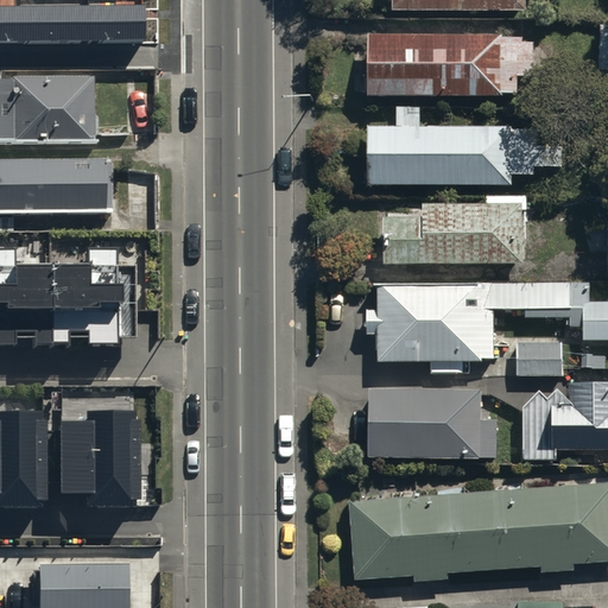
[(0,44),(143,44),(143,7),(0,7),(0,44)]
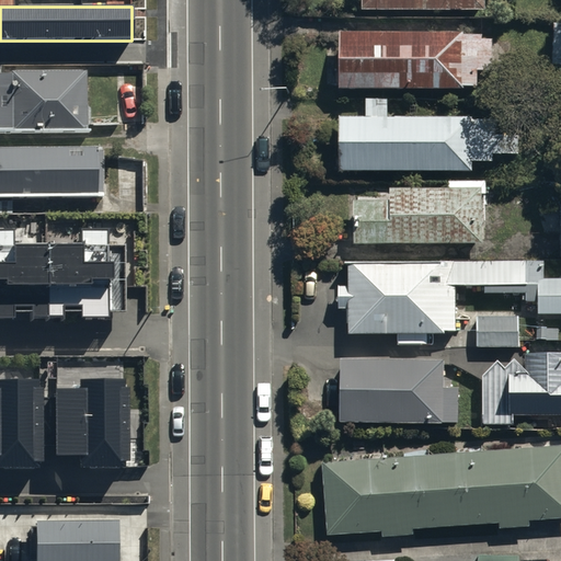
[(560,20),(552,20),(549,64),(560,64),(560,20)]
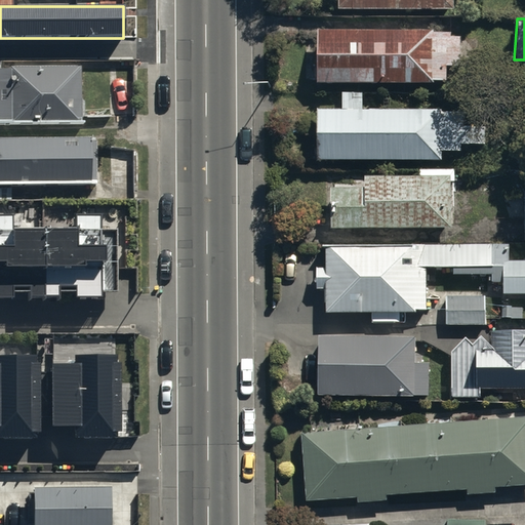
[(319,28),(318,79),(446,82),(447,64),(458,65),(459,36),(452,36),(452,30),(319,28)]
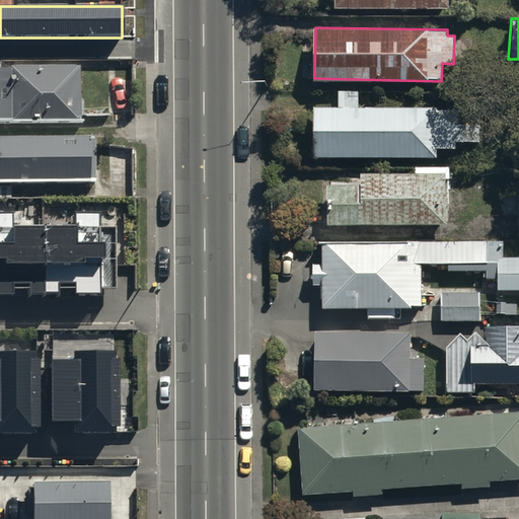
[(0,119),(78,118),(77,64),(8,65),(8,66),(0,65),(0,119)]
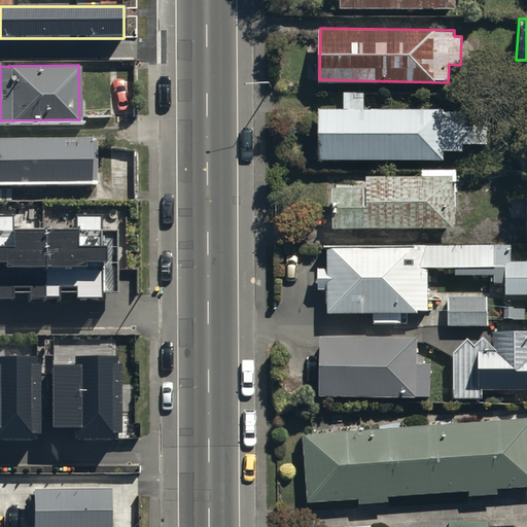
[(441,159),(441,147),(476,147),(476,114),(441,113),(441,108),(364,108),(364,92),(343,92),(343,109),(317,108),(317,159),(441,159)]
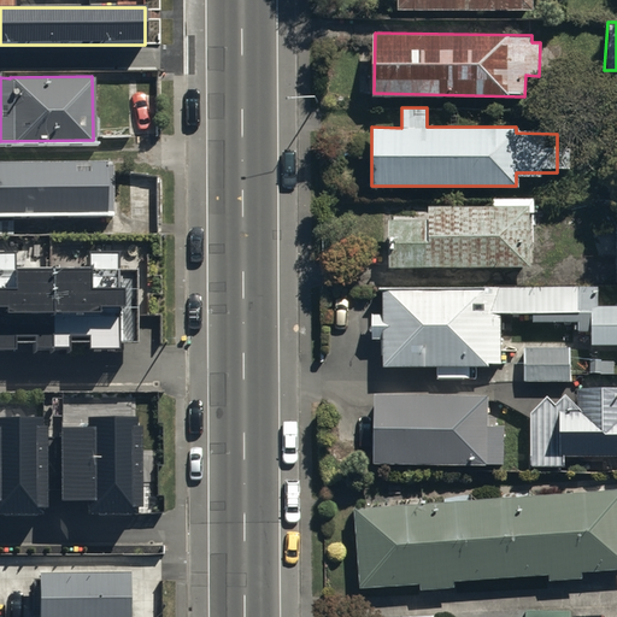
[(0,213),(111,213),(111,184),(104,184),(104,159),(0,159),(0,213)]
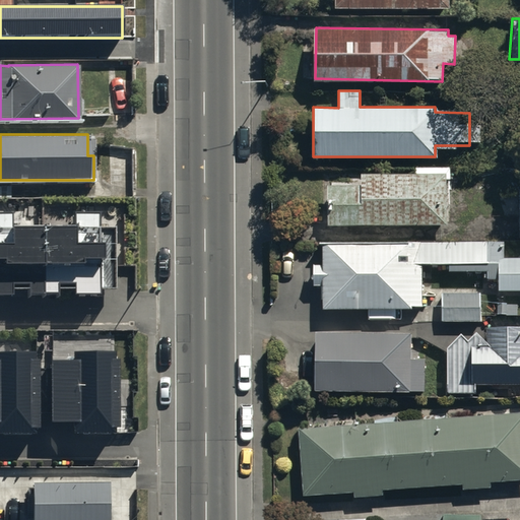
[(326,184),(327,224),(449,223),(449,166),(414,166),(414,173),(361,173),(361,177),(350,177),(351,184),(326,184)]
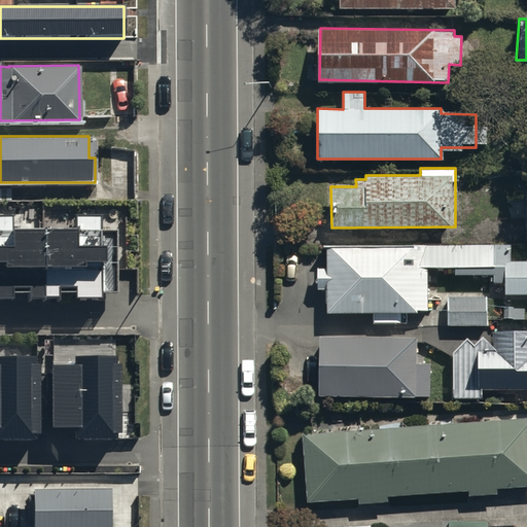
[(0,303),(10,304),(10,293),(28,293),(28,303),(57,303),(57,292),(73,291),(73,303),(100,302),(100,296),(115,296),(114,235),(98,235),(98,221),(72,221),(73,233),(10,234),(9,220),(0,220),(0,303)]
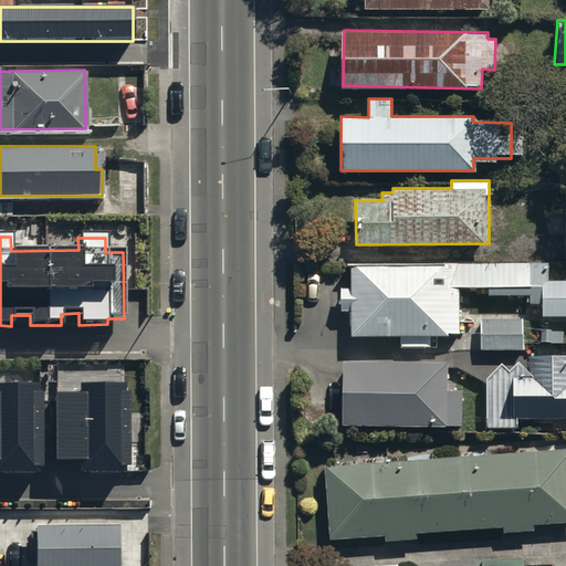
[(544,268),(346,269),(346,293),(337,293),(337,316),(348,316),(348,339),(446,338),(446,336),(457,336),(457,291),(486,291),(486,300),(526,300),(526,308),(540,308),(540,320),(565,320),(565,283),(544,283),(544,268)]
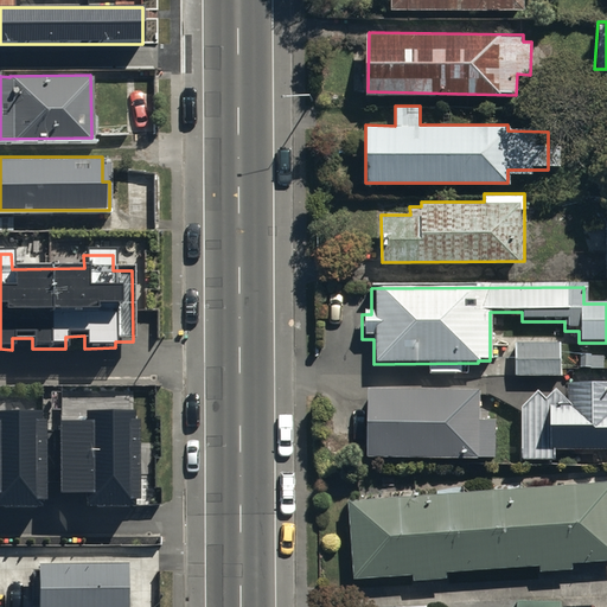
[(562,339),(513,339),(513,376),(536,376),(536,384),(551,384),(551,375),(561,375),(562,339)]
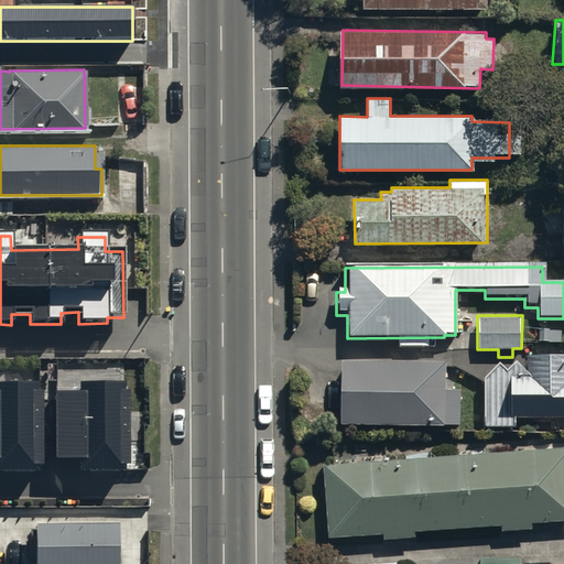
[(499,361),(483,373),(483,424),(518,424),(518,415),(530,415),(530,429),(544,429),(544,415),(563,415),(563,353),(529,354),(529,368),(516,360),(506,368),(499,361)]
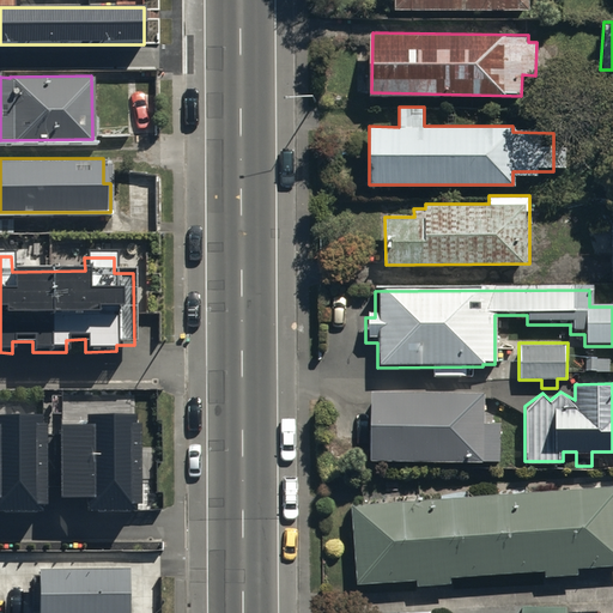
[(484,390),(371,390),(370,461),(501,461),(501,422),(483,422),(484,390)]
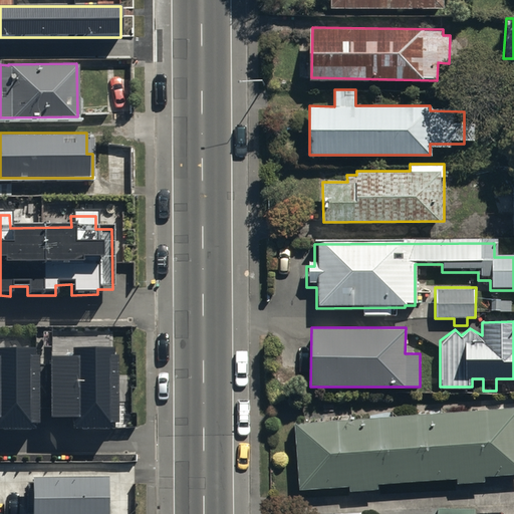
[(0,428),(35,429),(35,411),(46,411),(46,420),(71,420),(71,430),(114,430),(114,355),(109,355),(109,348),(70,348),(70,358),(46,358),(46,369),(35,369),(35,356),(30,356),(30,349),(0,348),(0,428)]
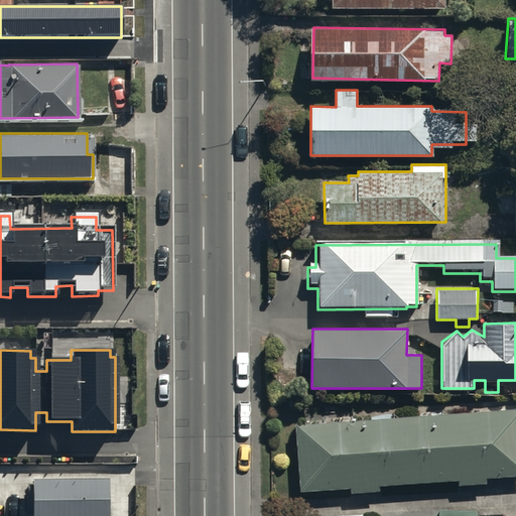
[(515,407),(295,423),(299,491),(351,488),(351,493),(380,491),(380,486),(460,481),(460,486),(487,484),(486,478),(515,475),(515,407)]
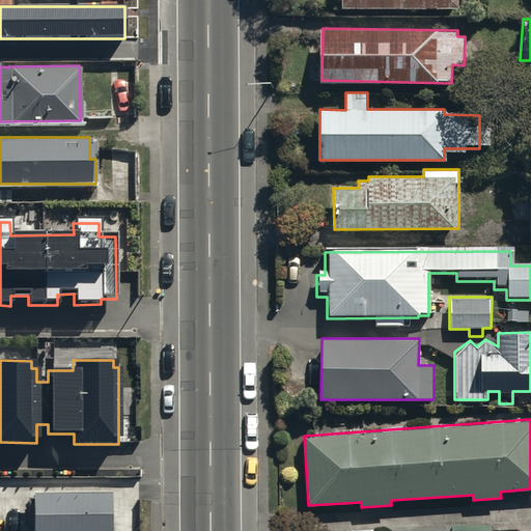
[(108,530),(108,488),(31,490),(31,530),(108,530)]
